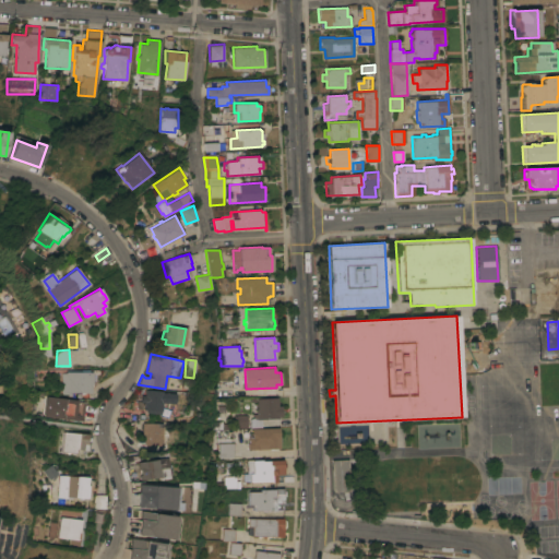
[(232,368),(232,370),(233,370),(234,380),(217,380),(217,368),(232,368)]
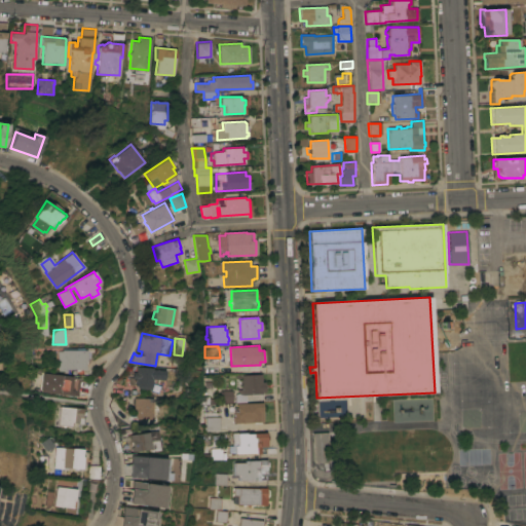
[(86,349),(86,361),(87,361),(87,364),(85,364),(85,370),(80,370),(80,371),(77,371),(77,370),(67,370),(67,373),(64,373),(64,371),(58,371),(58,350),(63,351),(63,349),(86,349)]
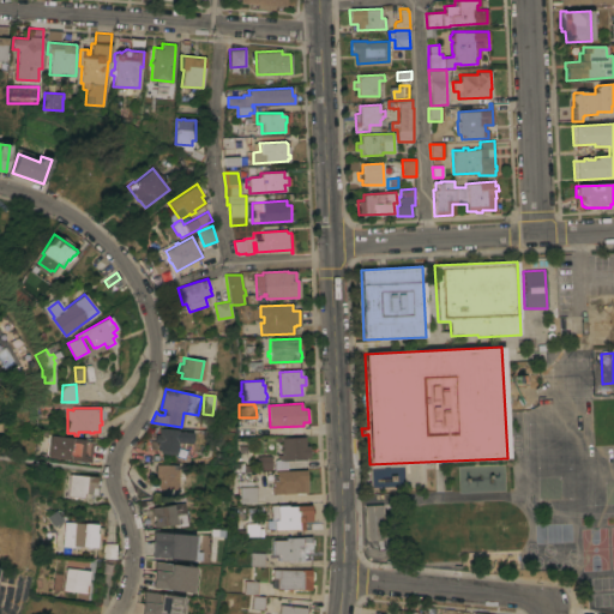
[(178,429),(178,431),(199,432),(198,439),(192,439),(192,443),(185,443),(185,455),(176,453),(176,455),(161,453),(162,450),(158,450),(158,441),(155,441),(155,434),(160,434),(161,428),(178,429)]
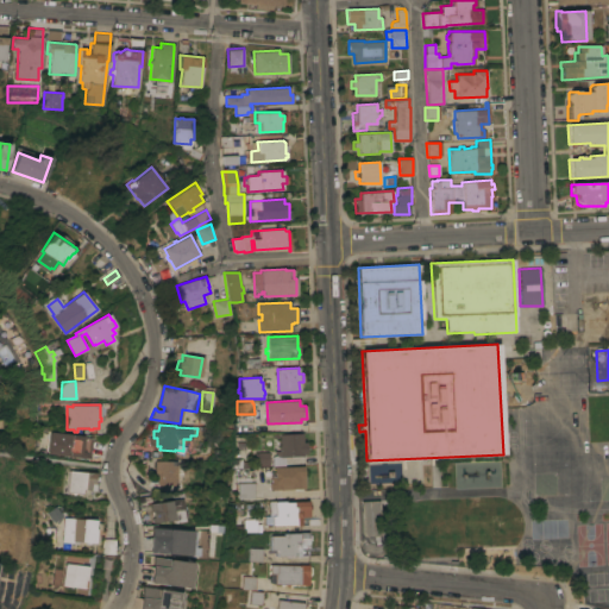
[(37,452),(39,432),(95,438),(93,458),(37,452)]
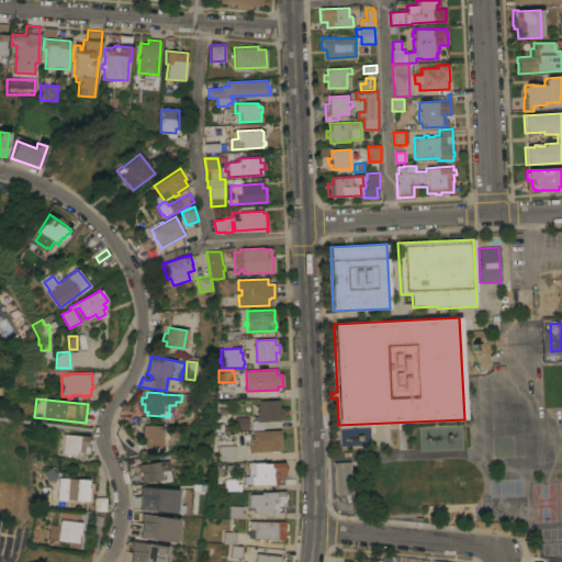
[(279,400),(280,408),(283,407),(283,418),(280,419),(280,420),(259,422),(258,401),(279,400)]
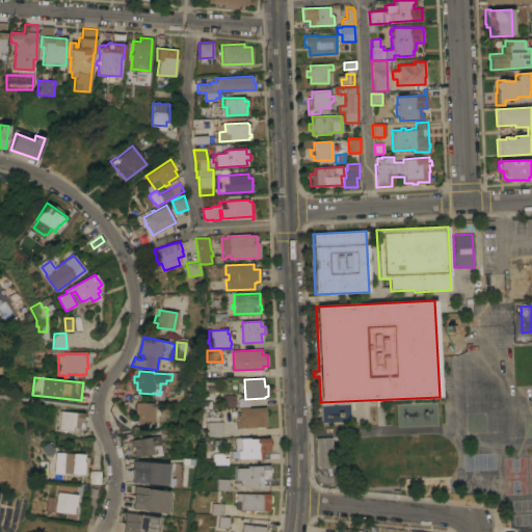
[(235,395),(235,396),(235,406),(235,407),(222,407),(222,395),(235,395)]
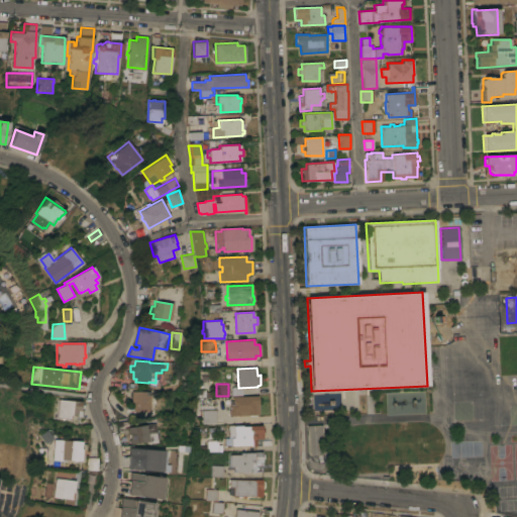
[(150,392),(150,397),(160,397),(160,407),(150,407),(150,412),(134,412),(134,411),(132,411),(132,391),(150,392)]
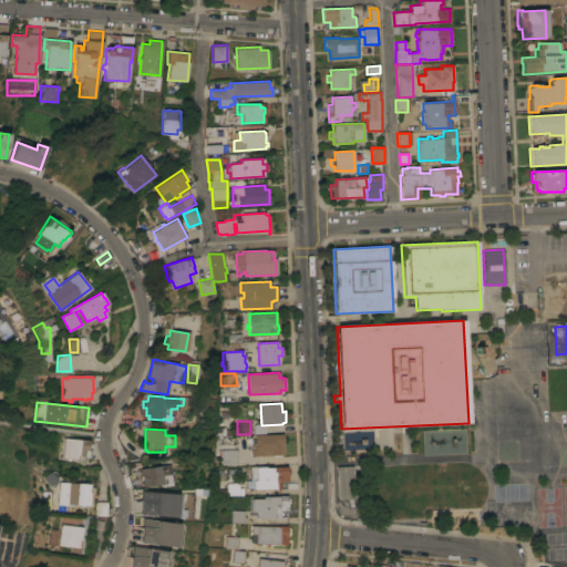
[(282,434),(282,443),(284,443),(284,455),(251,456),(251,449),(253,449),(253,444),(256,444),(256,435),(282,434)]
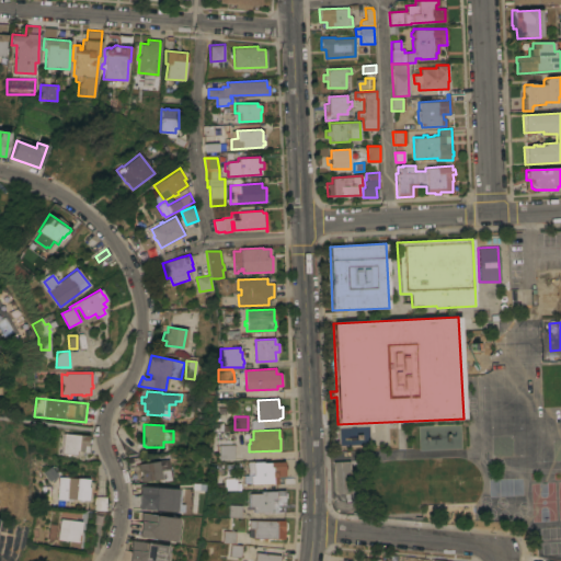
[(90,435),(89,438),(91,438),(91,443),(89,443),(89,446),(90,446),(89,451),(78,450),(77,455),(64,454),(65,433),(90,435)]
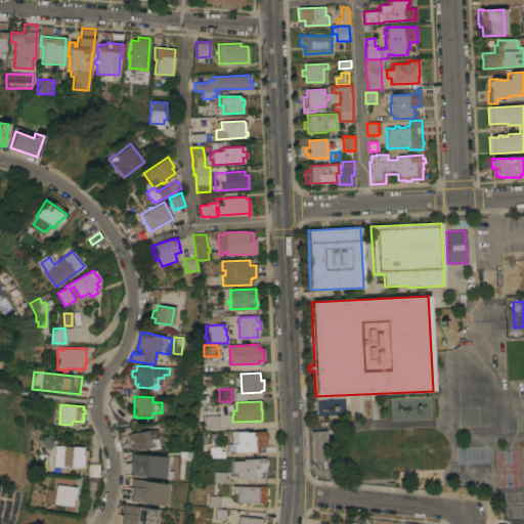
[(219,429),(206,430),(205,416),(219,415),(219,429)]
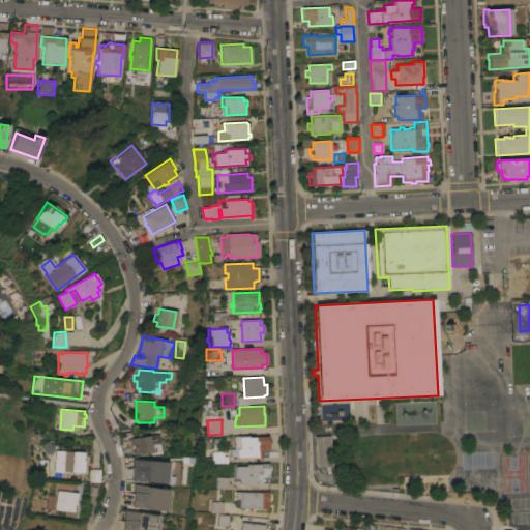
[(159,434),(163,453),(151,454),(151,452),(134,455),(133,450),(135,450),(133,443),(131,443),(131,438),(159,434)]
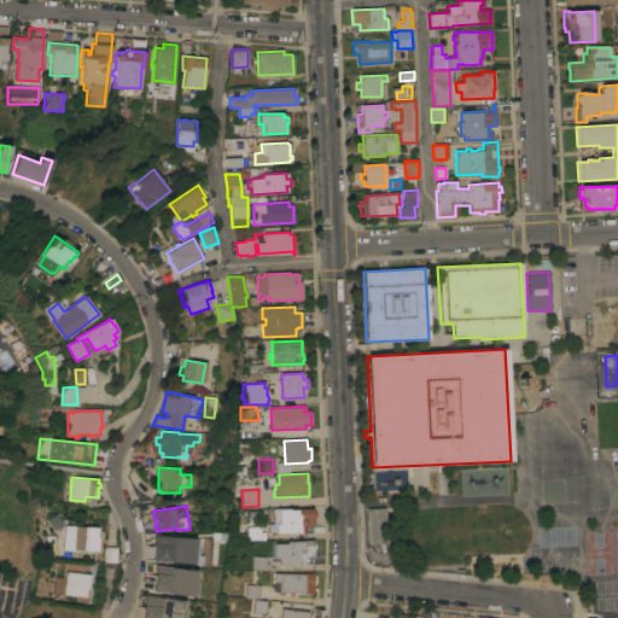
[(386,543),(368,544),(367,508),(385,508),(386,543)]
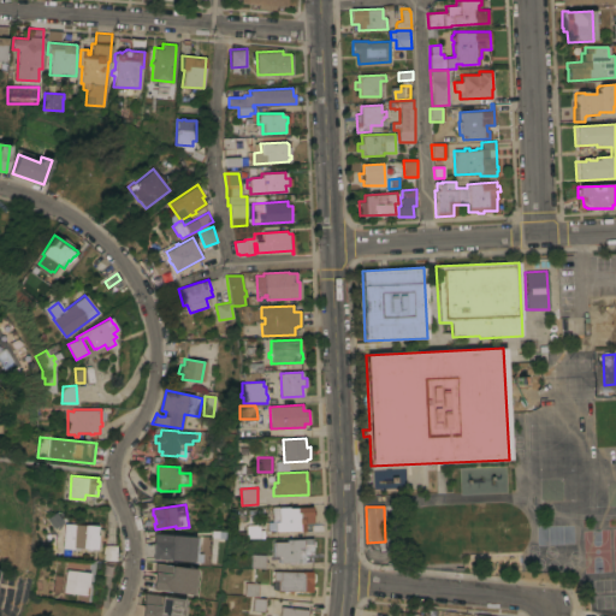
[(277,508),(289,508),(296,508),(311,508),(311,510),(313,510),(313,515),(312,515),(312,523),(303,523),(303,525),(304,525),(304,529),(303,529),(303,532),(274,532),(274,522),(277,522),(277,520),(271,520),(271,508),(277,508)]
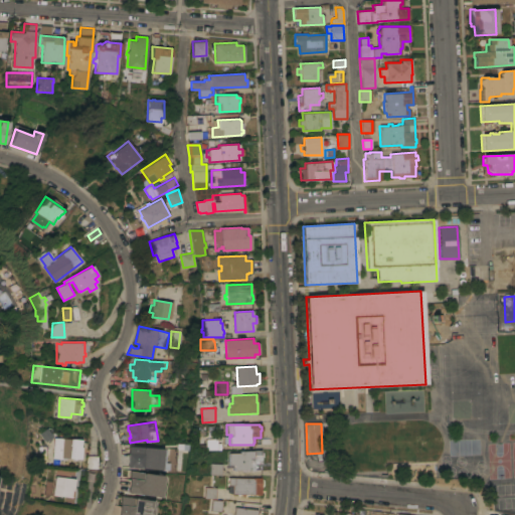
[(80,440),(80,447),(81,447),(80,459),(65,458),(65,460),(52,459),(53,438),(80,440)]
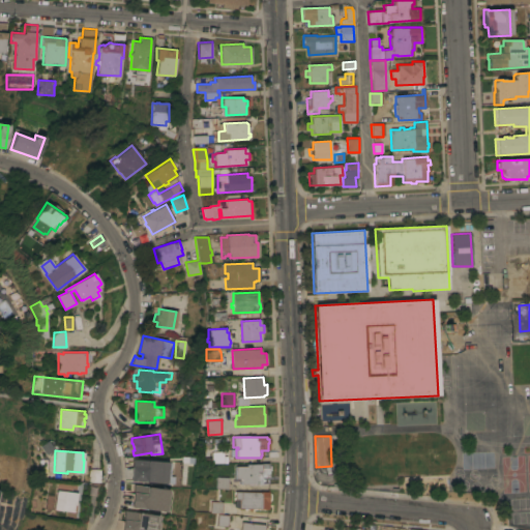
[(211,463),(210,451),(224,451),(224,457),(235,457),(235,463),(211,463)]
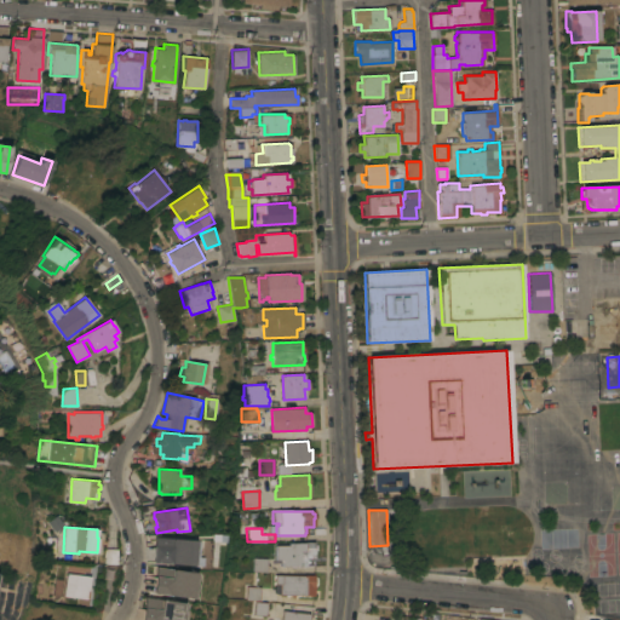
[(195,540),(194,566),(153,562),(154,538),(195,540)]
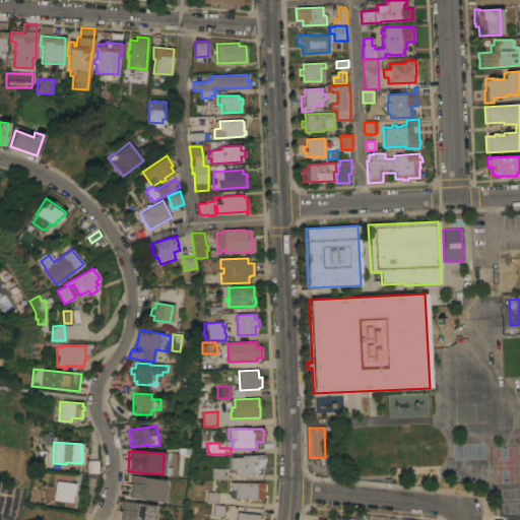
[(243,457),(243,455),(255,455),(255,454),(263,454),(263,457),(265,457),(265,461),(264,461),(264,468),(256,468),(257,469),(258,469),(258,472),(256,472),(256,475),(238,475),(238,472),(235,472),(235,469),(232,469),(232,457),(243,457)]
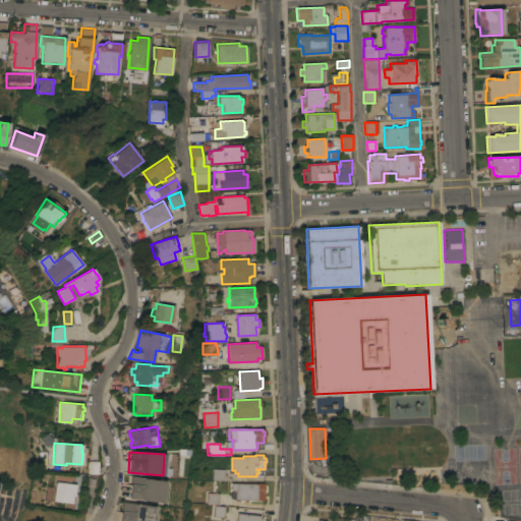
[(213,469),(224,469),(224,481),(213,481),(213,469)]
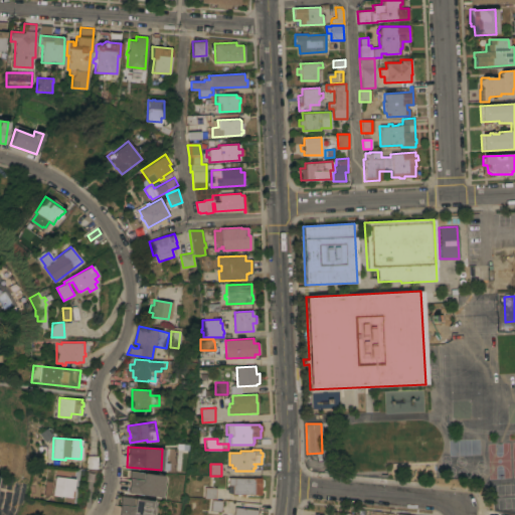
[(80,469),(74,506),(63,504),(64,497),(44,493),(48,467),(56,468),(54,476),(72,479),(74,468),(80,469)]
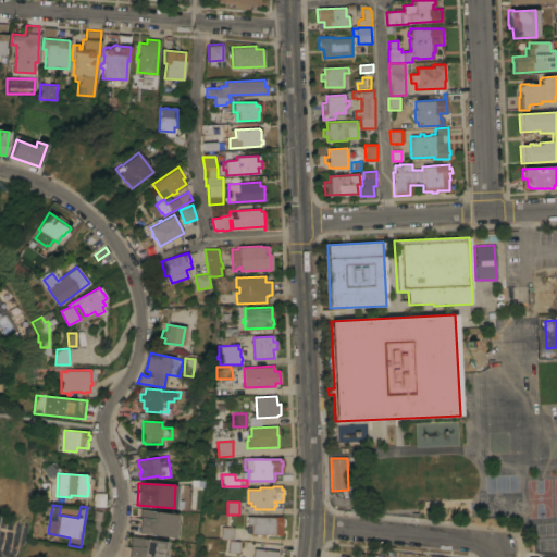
[(176,515),(173,537),(152,535),(151,535),(137,533),(140,509),(153,510),(153,511),(176,515)]
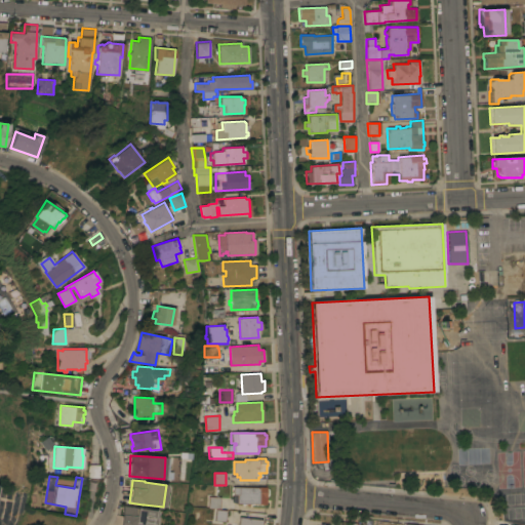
[(259,487),(267,487),(266,505),(258,505),(258,503),(237,503),(237,496),(235,496),(235,494),(233,494),(234,487),(259,487)]
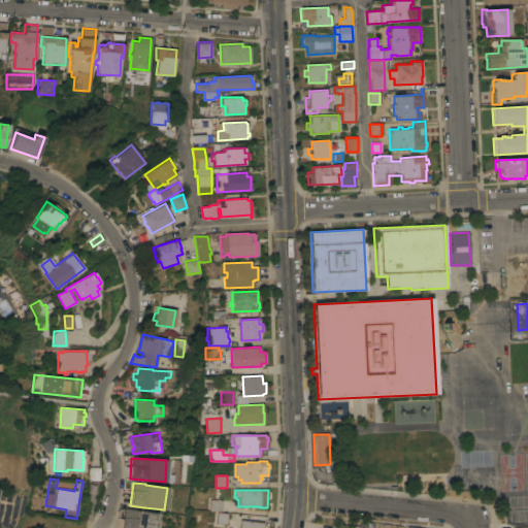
[(222,500),(222,501),(224,501),(224,512),(209,510),(210,499),(222,500)]
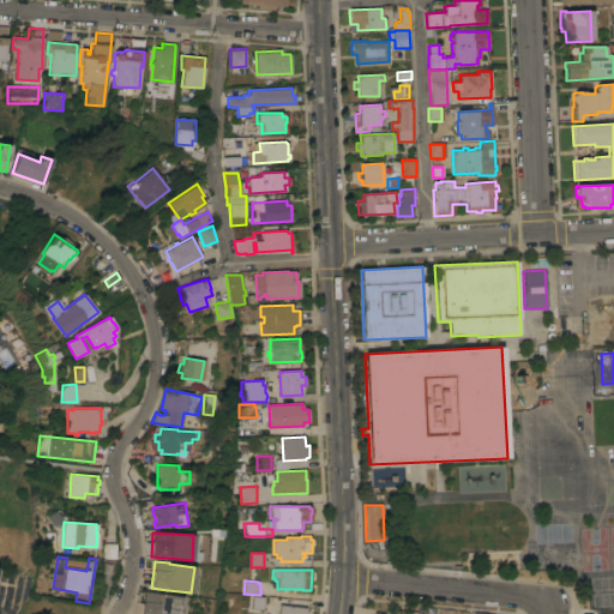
[(143,593),(157,594),(155,603),(140,602),(143,593)]
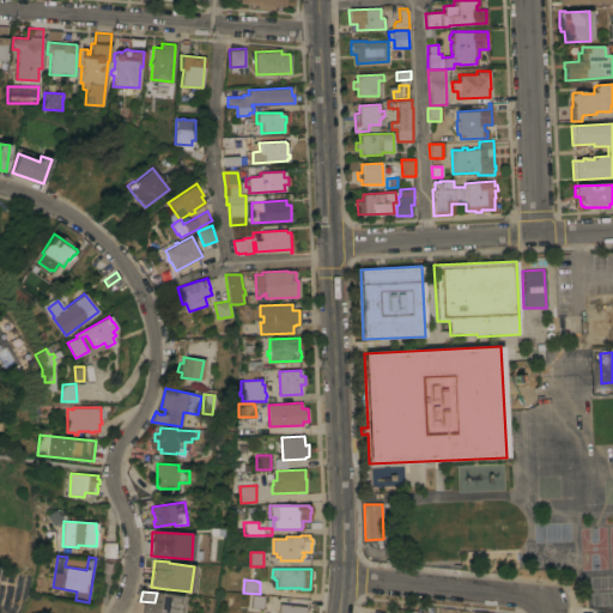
[(178,612),(138,612),(141,601),(156,604),(157,593),(182,598),(178,612)]
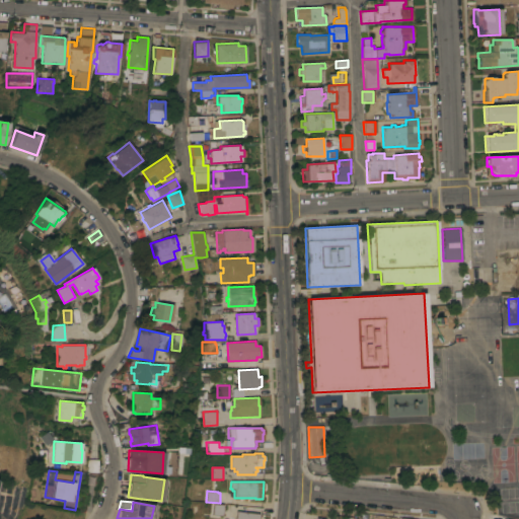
[(261,507),(260,514),(258,514),(257,518),(236,518),(237,513),(223,512),(223,515),(209,514),(210,503),(224,505),(224,504),(261,507)]
